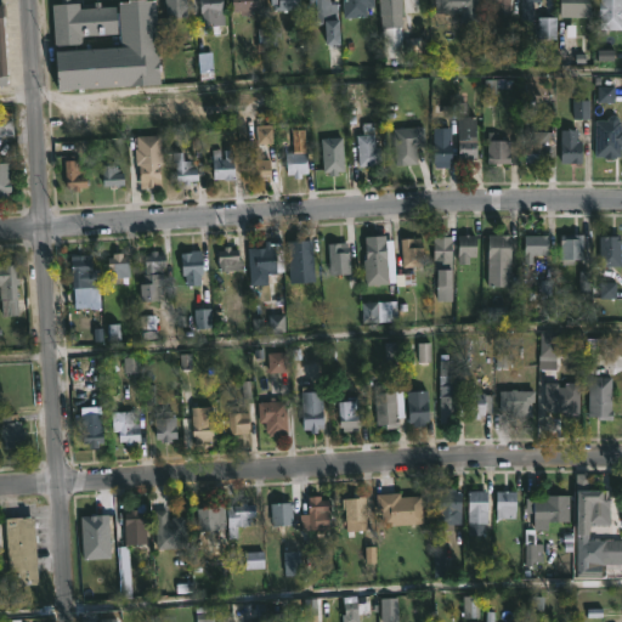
[(151,0),(156,62),(157,62),(157,69),(156,69),(156,83),(54,89),(51,49),(117,45),(114,0),(151,0)]
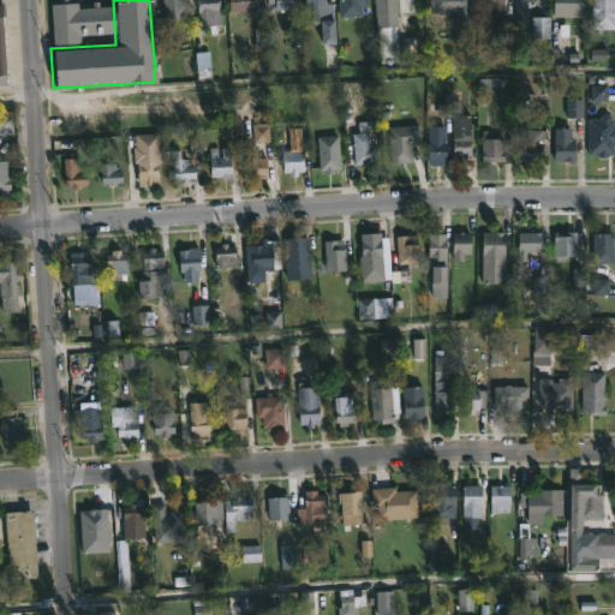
[(185,19),(184,0),(165,0),(166,19),(185,19)]
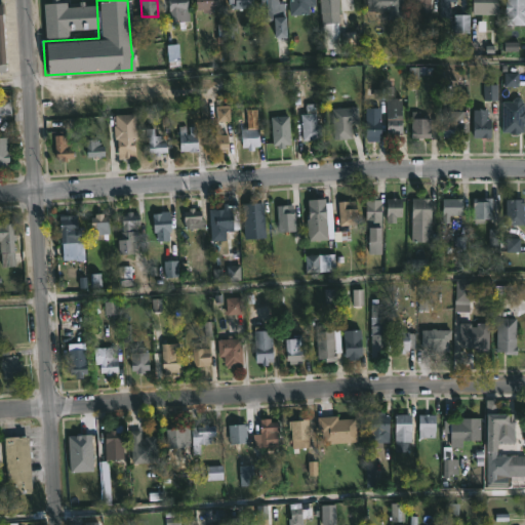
[(187,0),(190,29),(171,30),(169,10),(168,10),(167,0),(187,0)]
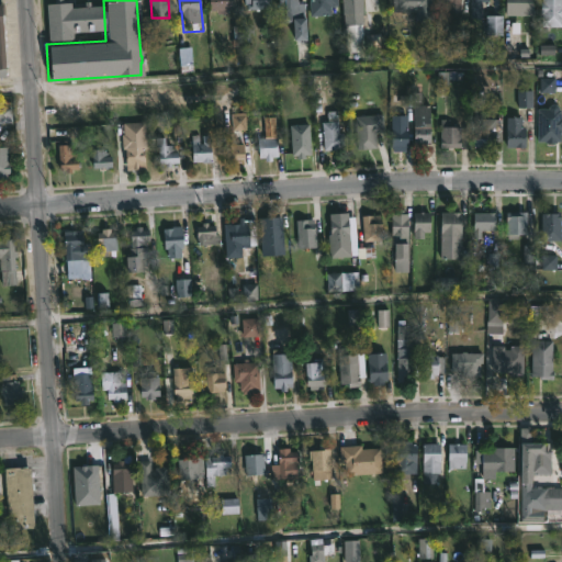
[(232,0),(233,9),(226,9),(226,13),(216,14),(216,9),(208,10),(206,0),(232,0)]
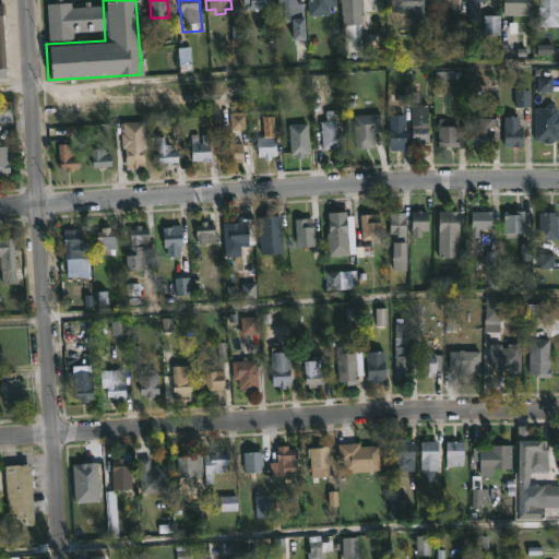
[(268,0),(269,9),(245,10),(245,4),(242,4),(241,0),(268,0)]
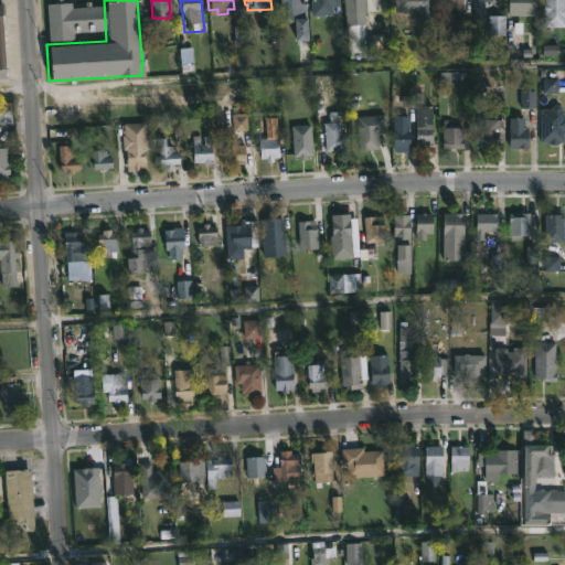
[(304,0),(304,2),(306,39),(294,39),(294,22),(280,22),(278,0),(304,0)]
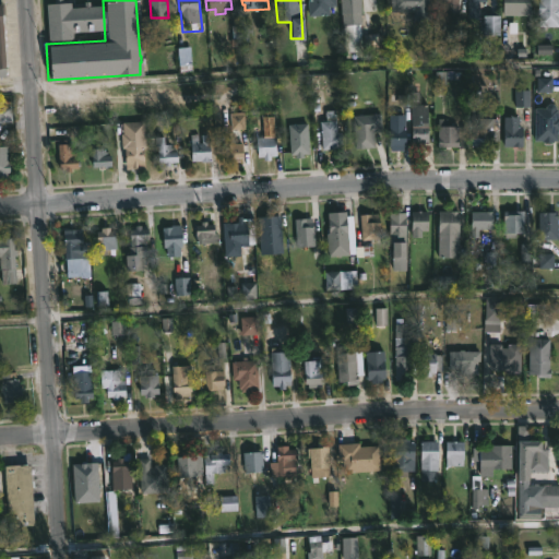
[(334,0),(335,14),(307,15),(306,0),(334,0)]
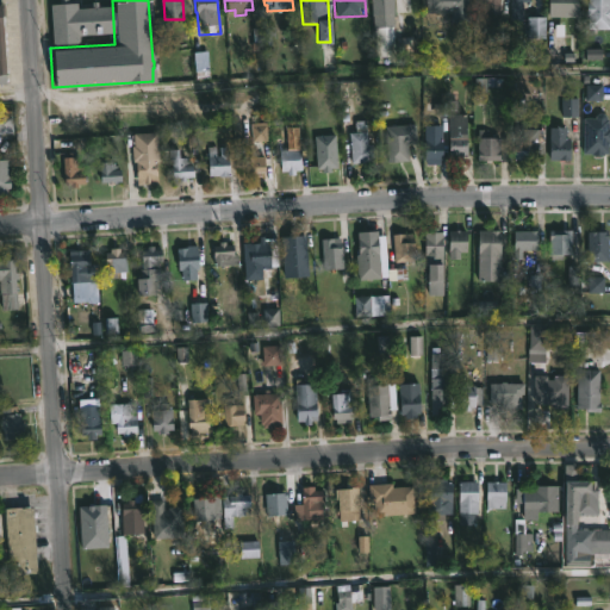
[(390,0),(392,24),(372,26),(369,0),(390,0)]
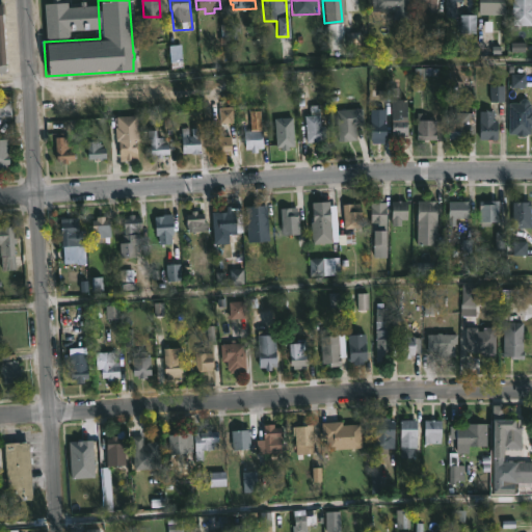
[(409,0),(409,20),(392,20),(392,11),(371,11),(371,0),(409,0)]
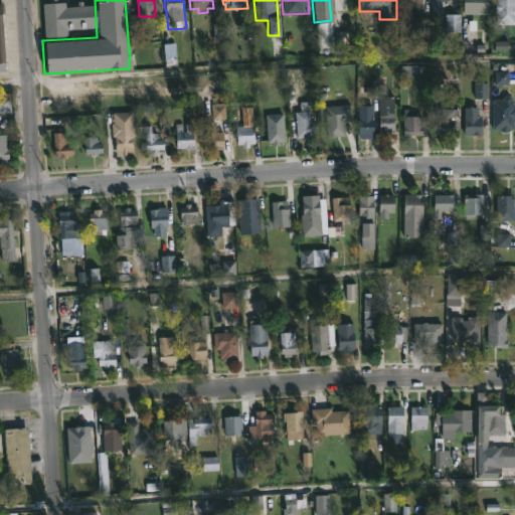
[(419,0),(419,11),(408,11),(408,2),(401,4),(401,0),(419,0)]
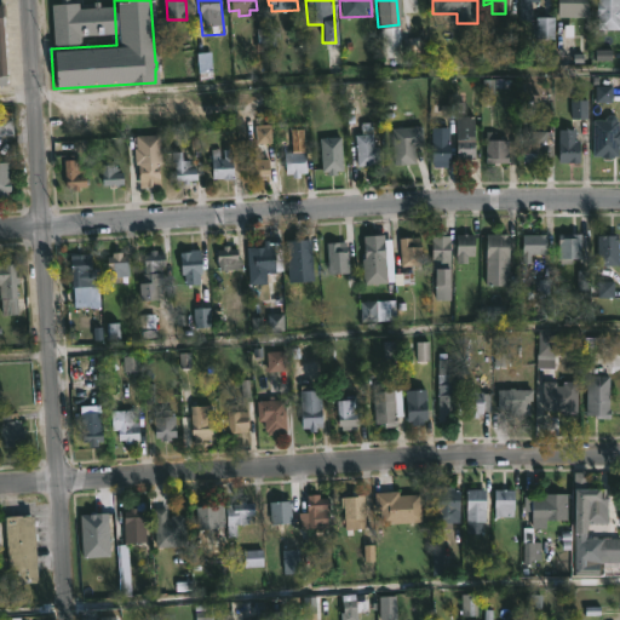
[(530,0),(530,19),(518,19),(518,0),(530,0)]
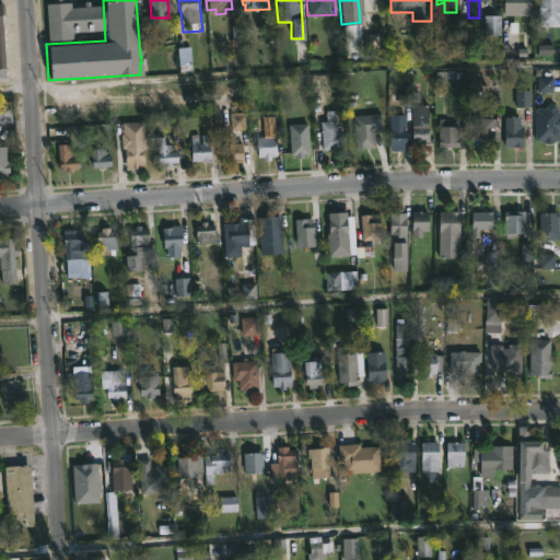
[(532,0),(532,15),(503,15),(503,0),(532,0)]
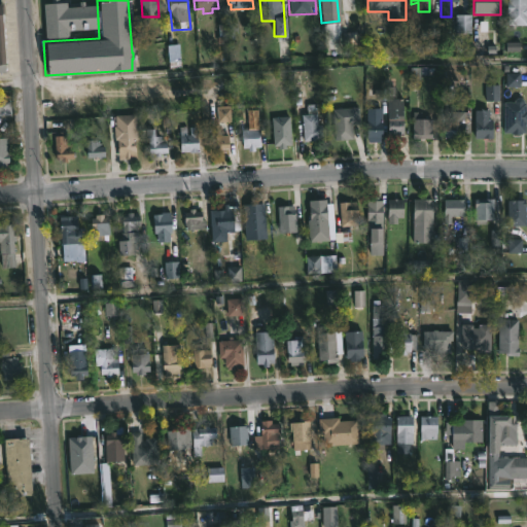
[(526,0),(526,26),(507,26),(506,2),(508,2),(508,0),(526,0)]
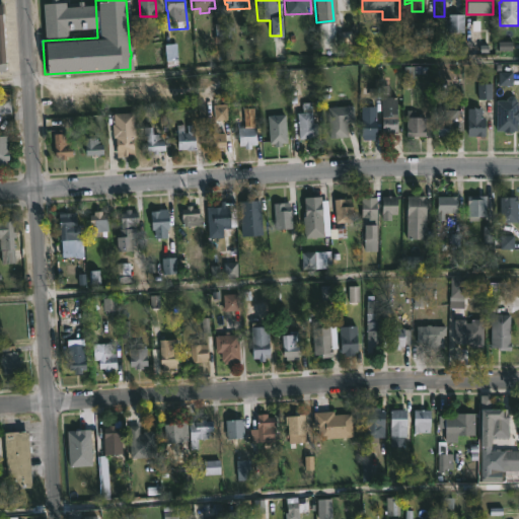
[(82,2),(82,5),(93,4),(95,27),(66,29),(66,35),(43,38),(41,3),(64,1),(64,6),(77,6),(77,2),(82,2)]
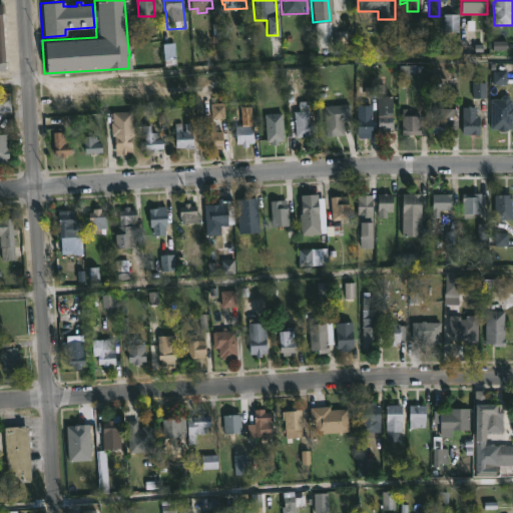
[(445,33),(459,33),(459,16),(445,16),(445,33)]
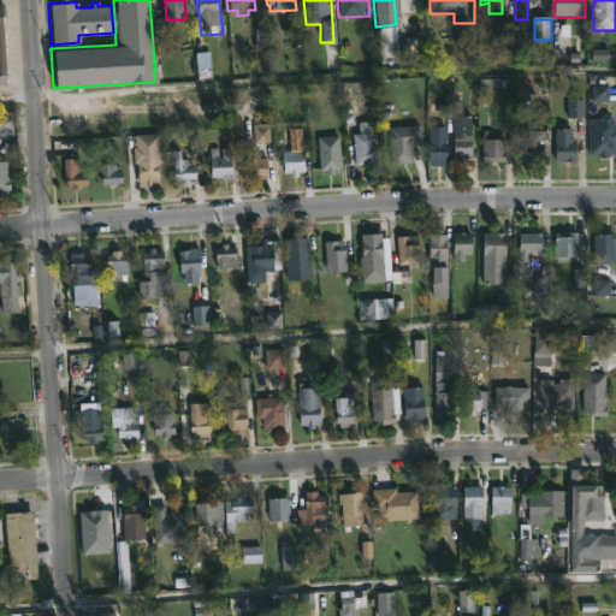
[(466,158),(466,163),(457,163),(457,158),(452,158),(452,114),(471,114),(471,158),(466,158)]
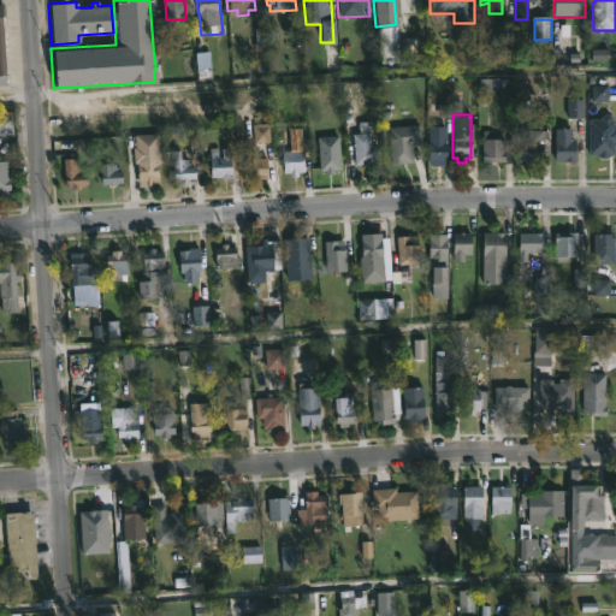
[(409,167),(400,169),(398,135),(416,132),(416,118),(425,118),(426,132),(418,134),(419,167),(409,167)]
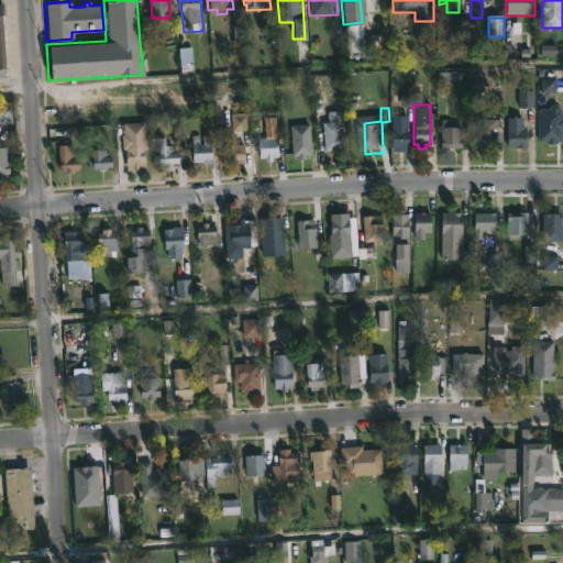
[(0,150),(0,174),(10,174),(10,110),(0,110),(0,150)]
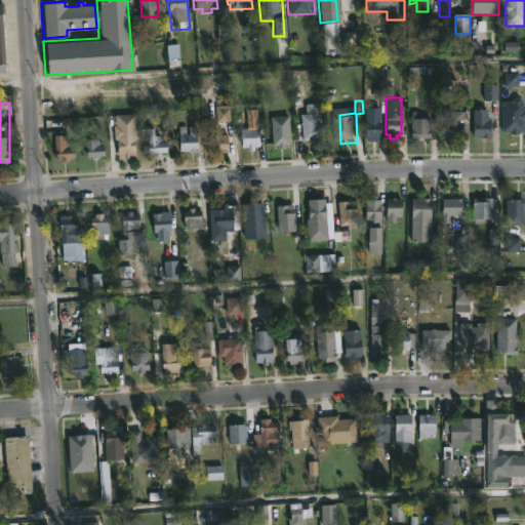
[(378,108),(379,137),(378,137),(378,140),(364,140),(365,107),(378,108)]
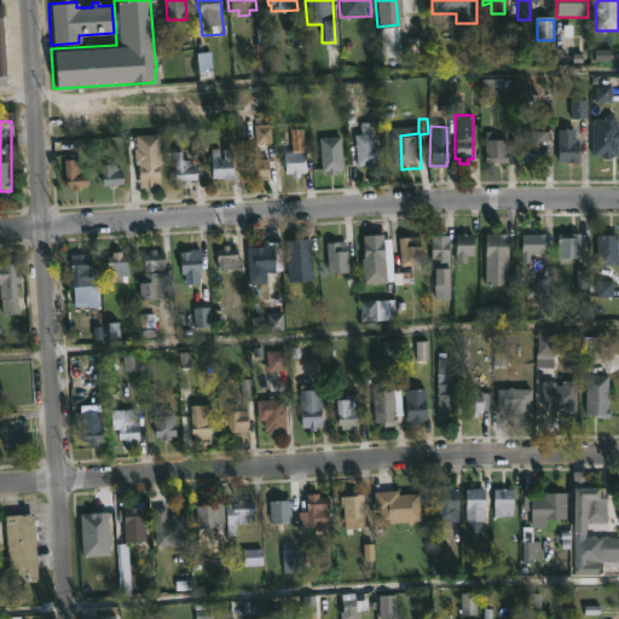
[(574,131),(574,142),(578,142),(578,163),(557,163),(557,129),(574,131)]
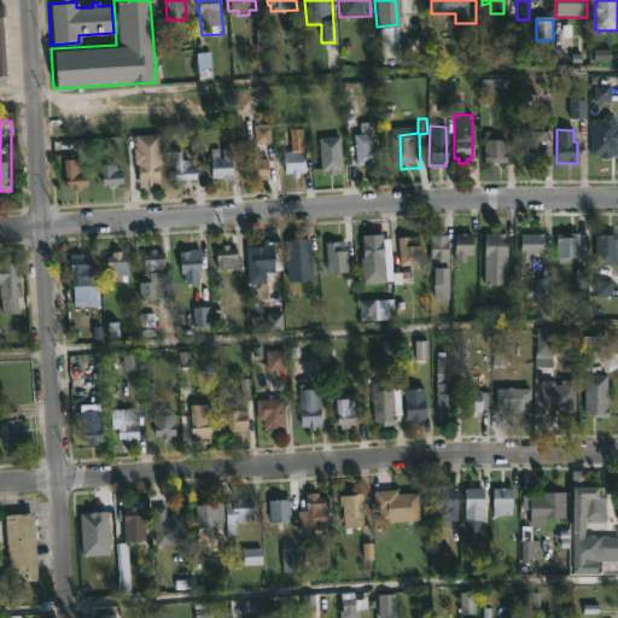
[(532,162),(519,162),(519,138),(525,138),(525,130),(549,130),(551,161),(532,162)]
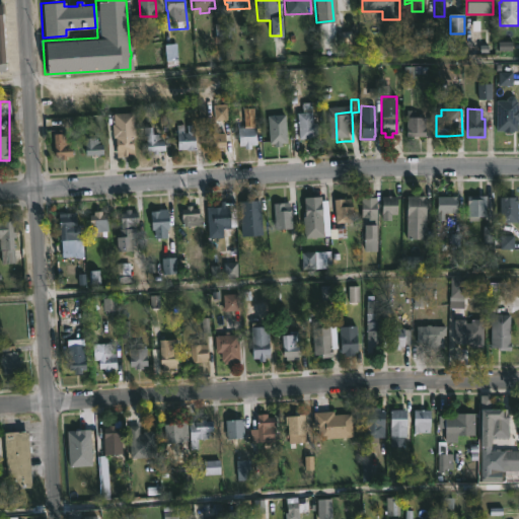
[(415,110),(415,117),(425,118),(425,137),(405,137),(406,110),(415,110)]
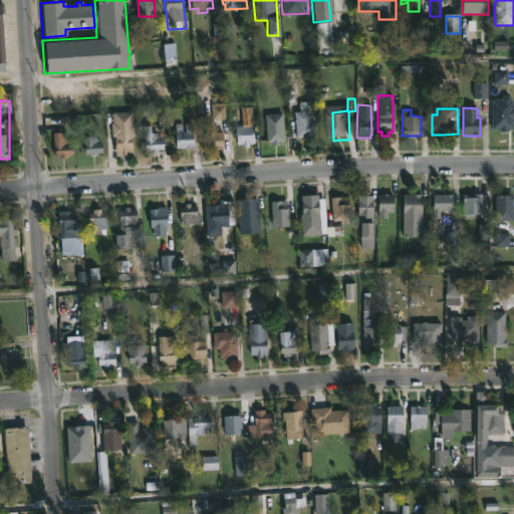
[(308,110),(309,122),(313,121),(314,137),(295,138),(294,111),(308,110)]
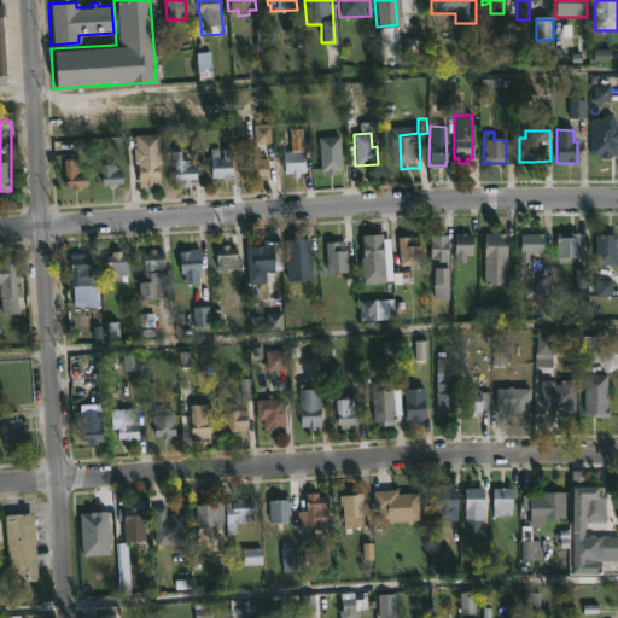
[(161,136),(138,136),(138,185),(161,185),(161,136)]
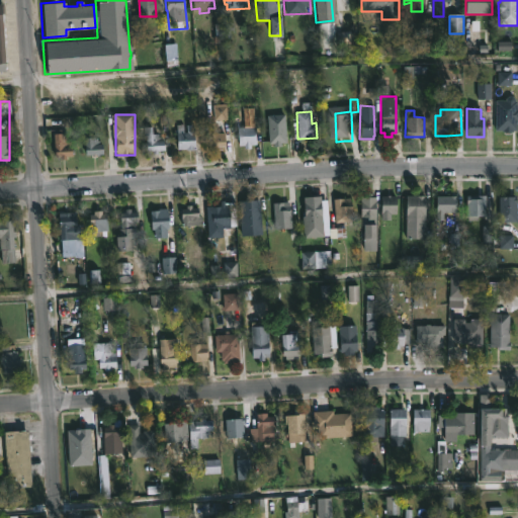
[(276,115),(276,122),(284,121),(285,143),(280,144),(280,147),(273,148),(273,144),(268,144),(267,115),(276,115)]
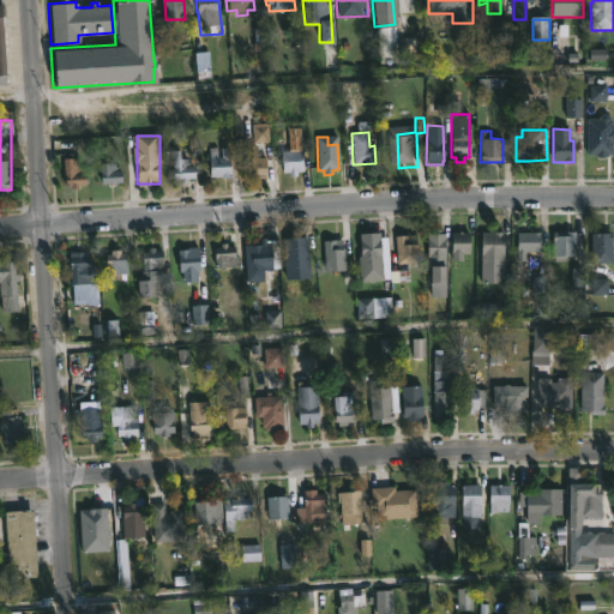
[(254,145),(254,157),(264,156),(265,173),(262,173),(262,176),(252,178),(252,173),(244,173),(244,145),(254,145)]
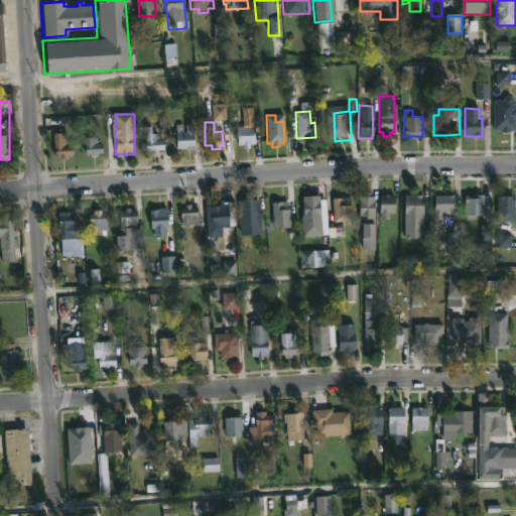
[(192,124),(192,149),(175,148),(175,128),(181,128),(181,132),(184,132),(184,124),(192,124)]
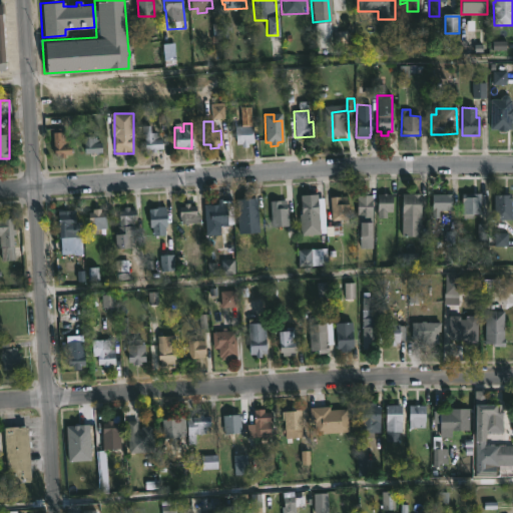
[(246,143),(246,146),(239,146),(239,143),(233,143),(233,125),(251,125),(251,142),(246,143)]
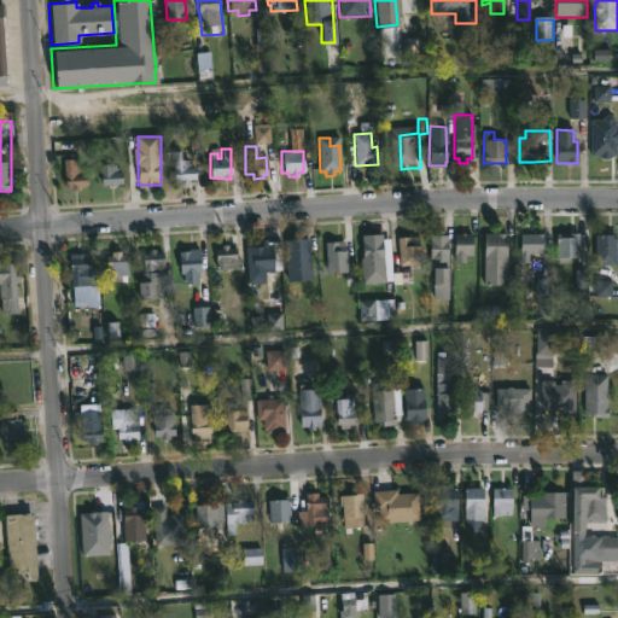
[(180,152),(180,161),(188,161),(188,164),(191,163),(191,168),(194,168),(194,180),(187,180),(187,184),(181,184),(181,181),(174,181),(174,163),(170,163),(170,152),(180,152)]
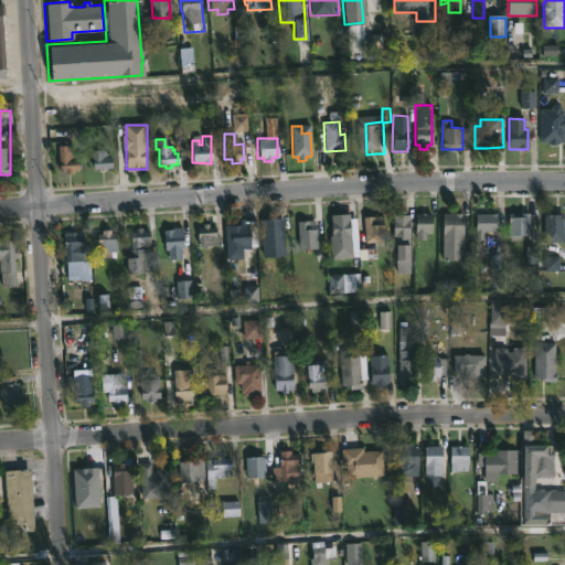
[(66,140),(66,146),(71,146),(72,155),(77,155),(77,171),(73,171),(73,174),(64,174),(64,172),(57,172),(59,141),(66,140)]
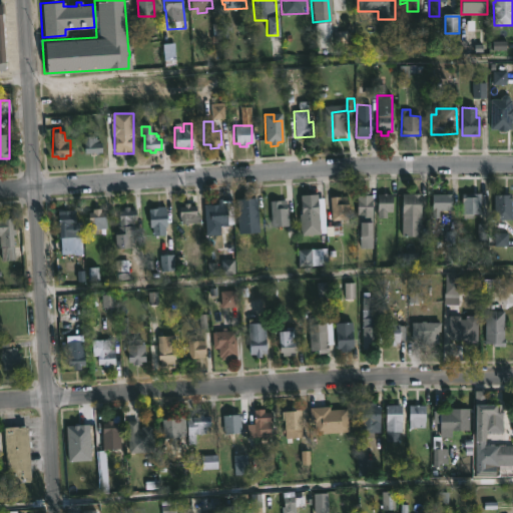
[(102,156),(102,136),(85,136),(85,156),(102,156)]
